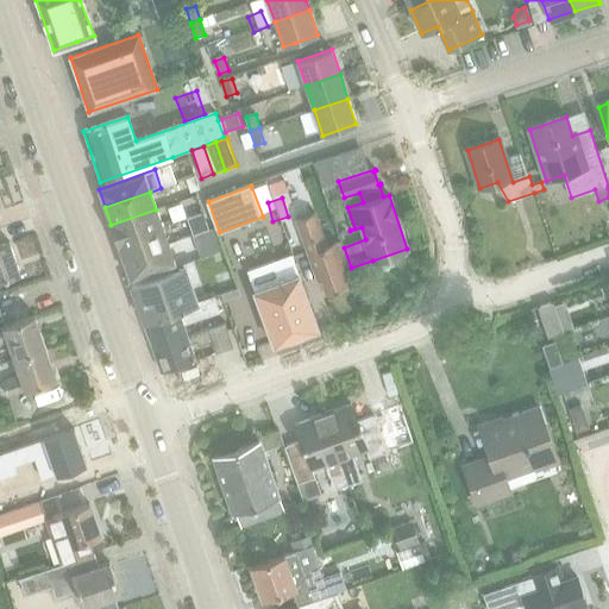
[(162,227),(156,209),(111,225),(117,243),(162,227)]
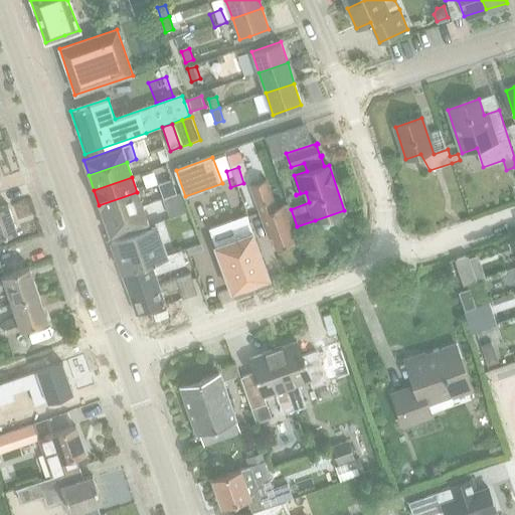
[(292,229),(290,222),(284,206),(276,209),(266,182),(250,188),(269,237),(273,236),(277,248),(293,242),(289,230),(292,229)]
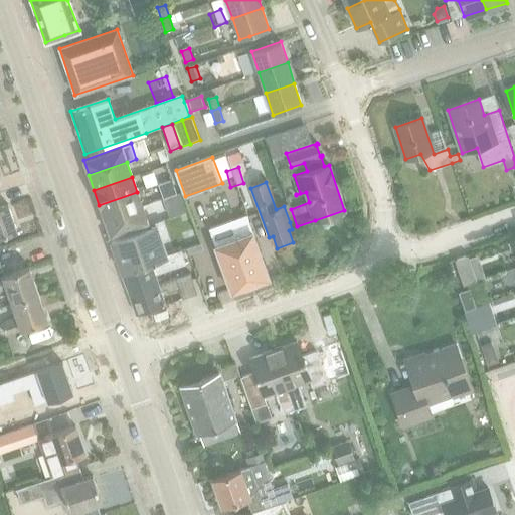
[(142,207),(137,192),(99,205),(104,220),(142,207)]
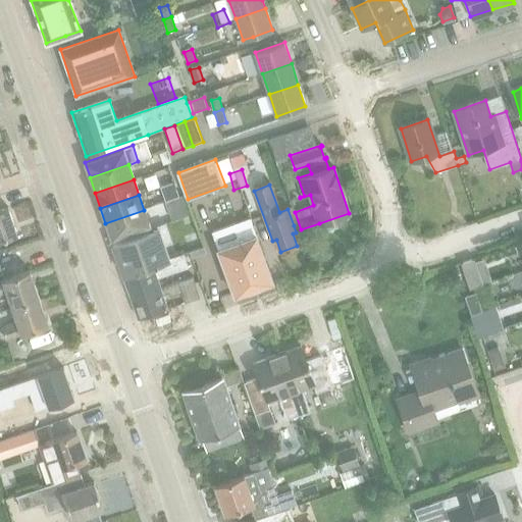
[(0,241),(16,236),(7,208),(0,209),(0,241)]
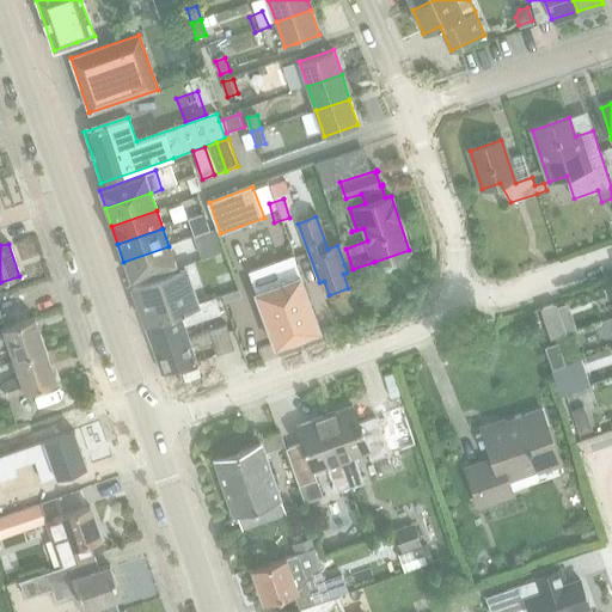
[(175,264),(169,246),(123,262),(130,280),(175,264)]
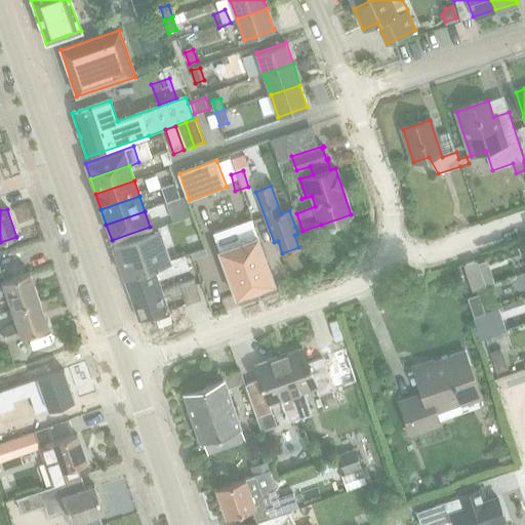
[(234,226),(213,233),(219,250),(236,297),(274,283),(257,237),(255,238),(252,228),(237,234),(234,226)]
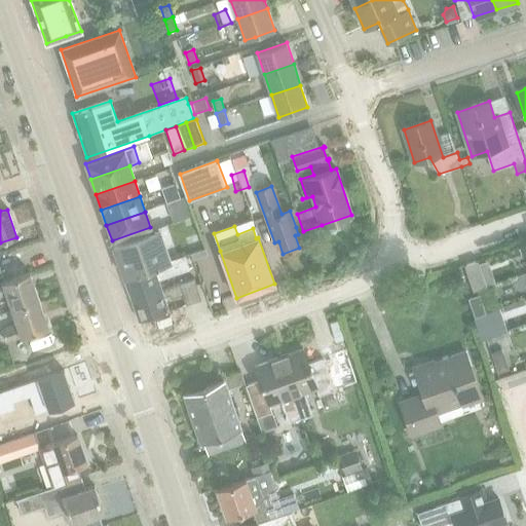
[(124,277),(172,261),(161,231),(142,238),(114,248),(124,277)]
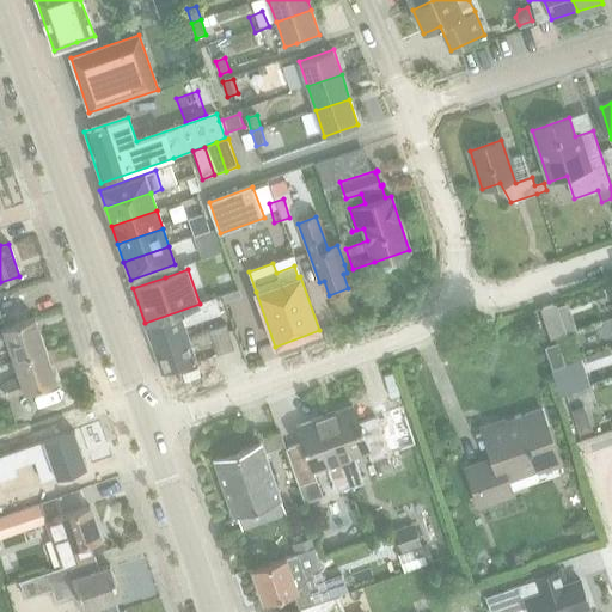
[(224,295),(222,297),(225,304),(242,298),(239,291),(224,295)]
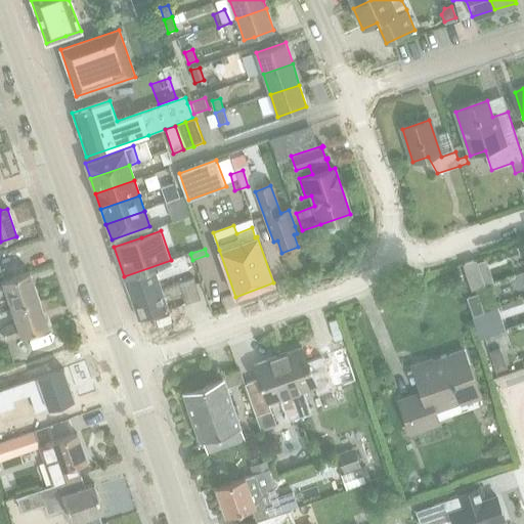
[(157,280),(176,274),(188,269),(183,256),(171,260),(124,276),(132,300),(161,291),(157,280)]
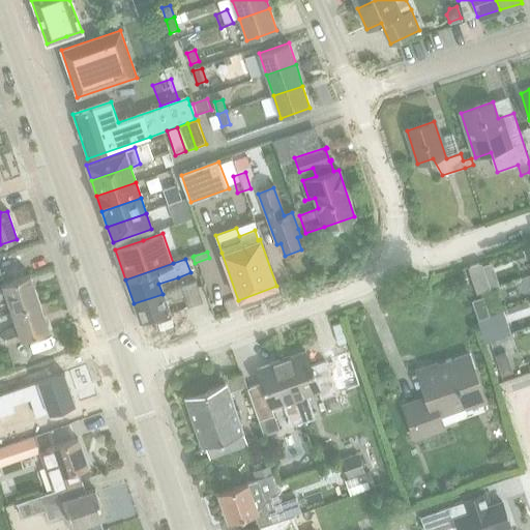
[(489,289),(480,265),(469,269),(477,293),(489,289)]
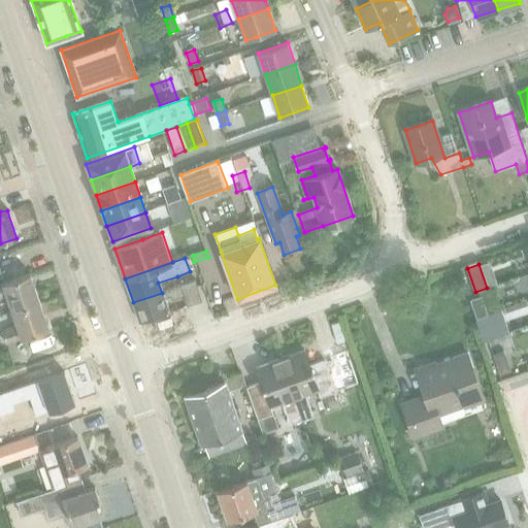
[(0,297),(5,296),(10,310),(38,300),(29,273),(0,283),(0,297)]
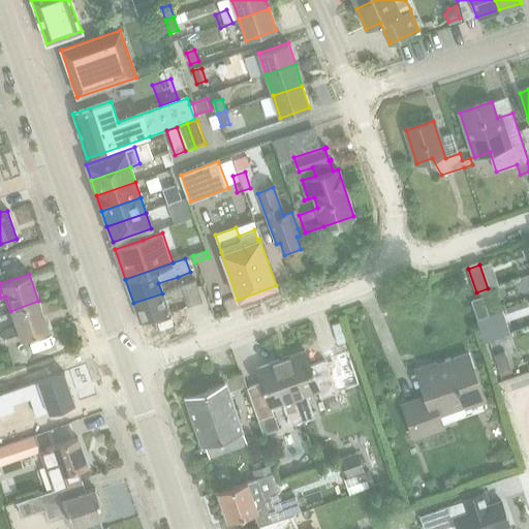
[(180,287),(162,293),(133,303),(141,323),(168,314),(164,300),(170,298),(172,302),(184,298),(187,307),(203,301),(196,281),(180,287)]
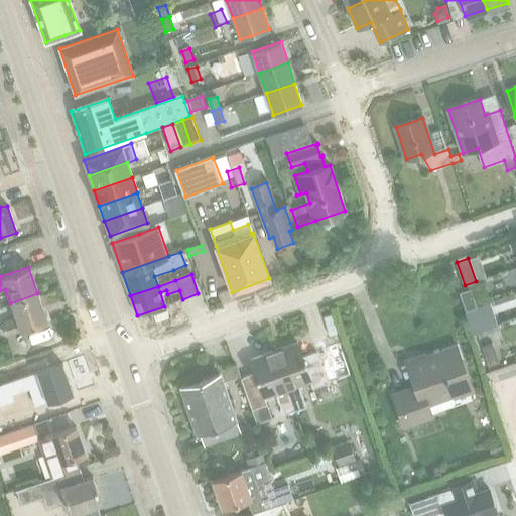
[(5,336),(27,328),(46,321),(37,293),(10,303),(15,317),(1,323),(5,336)]
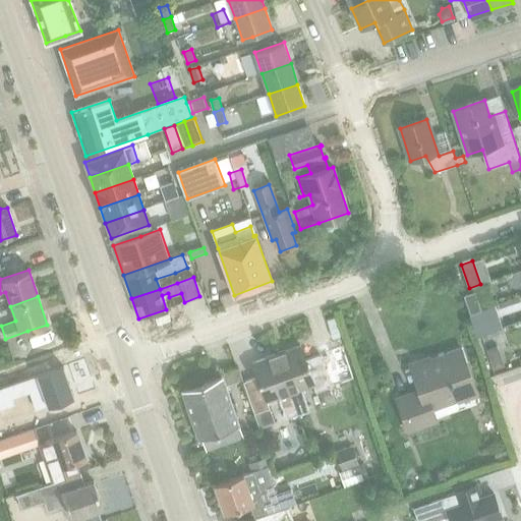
[(480,303),(477,296),(466,300),(468,307),(480,303)]
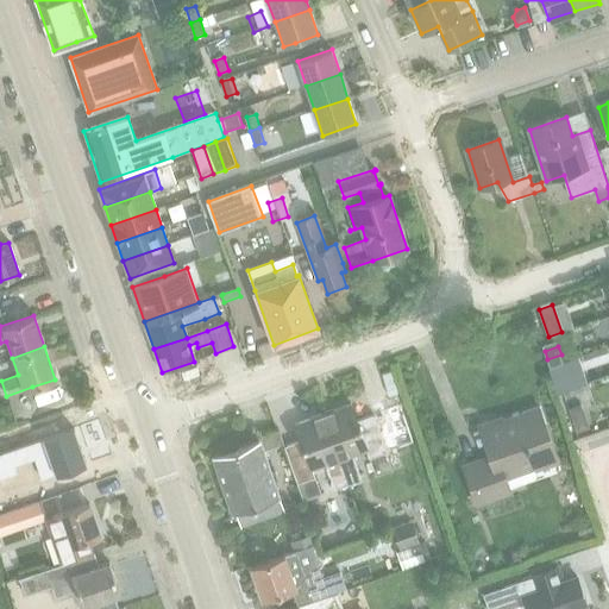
[(548,368),(552,380),(566,375),(563,363),(548,368)]
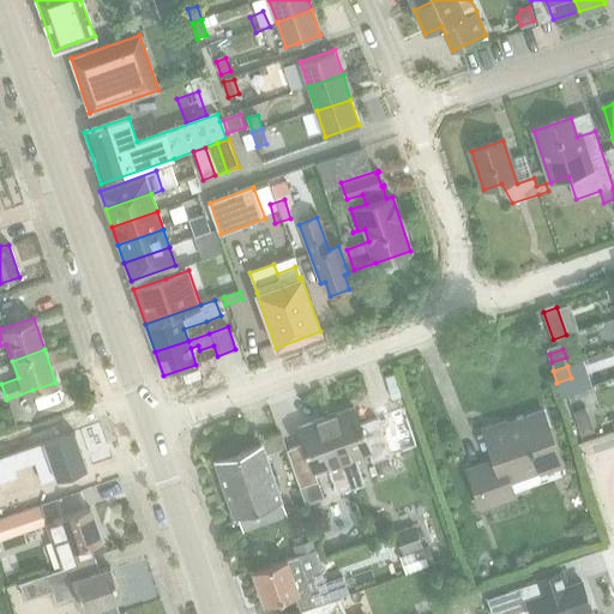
[(325,417),(350,491),(365,486),(355,459),(369,455),(372,462),(390,456),(377,417),(360,423),(354,408),(325,417)]
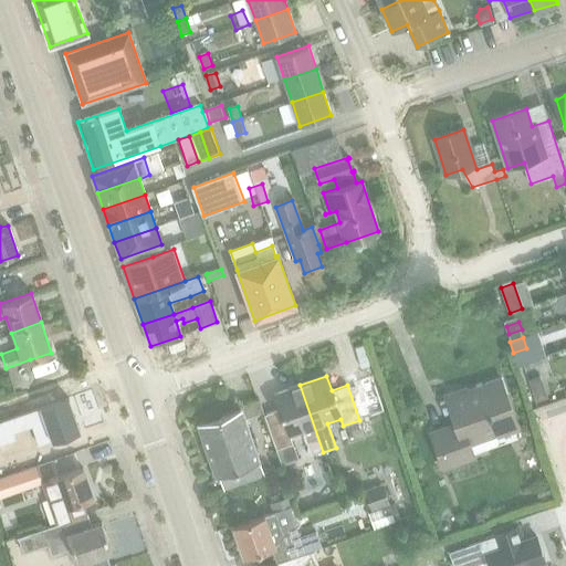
[(442,469),(463,462),(474,459),(469,443),(516,428),(501,383),(447,401),(456,427),(431,436),(442,469)]
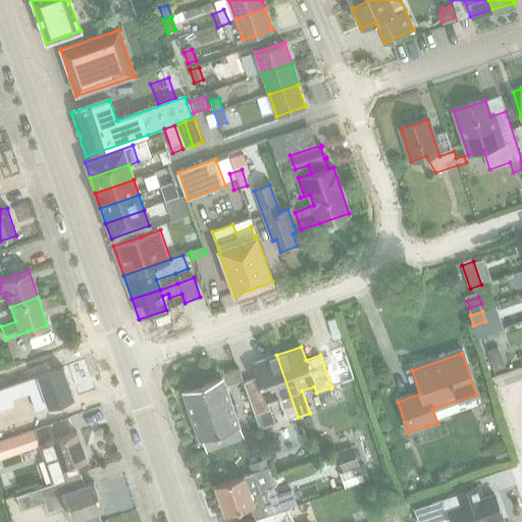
[(257,377),(244,382),(255,414),(270,409),(268,403),(280,399),(288,420),(298,417),(276,355),(253,363),(257,377)]
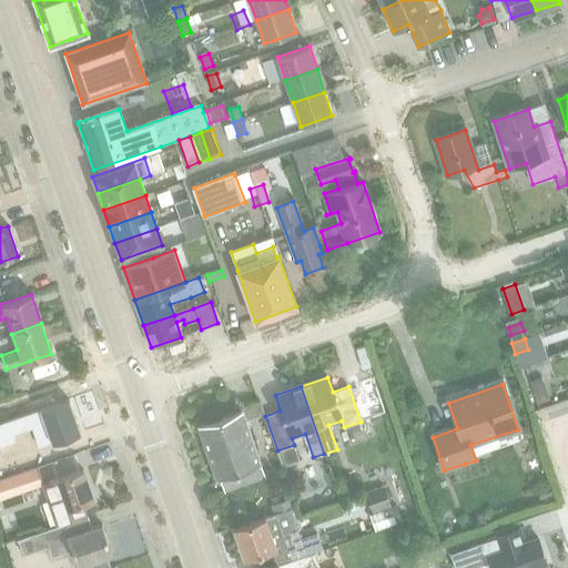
[(546,388),(535,393),(538,402),(549,398),(546,388)]
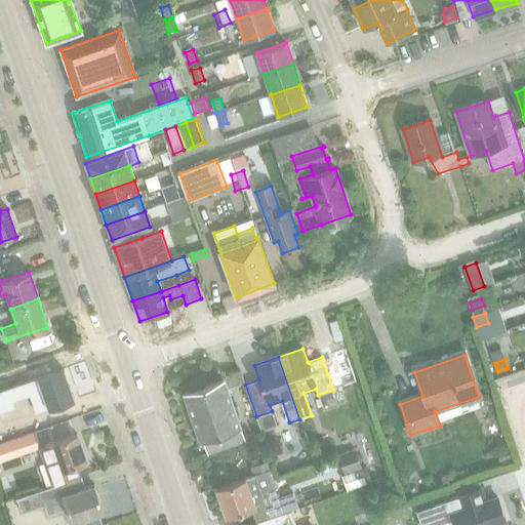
[(25,382),(0,391),(0,410),(1,412),(14,408),(12,401),(30,395),(36,413),(42,411),(74,400),(64,369),(25,382)]
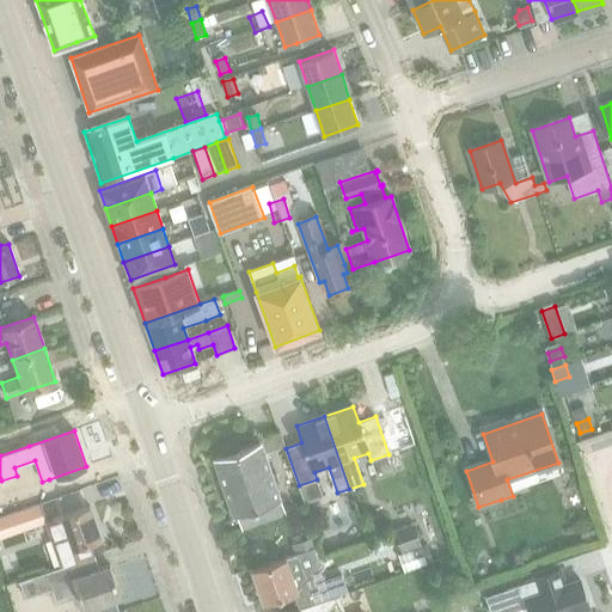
[(286,514),(279,493),(264,453),(285,446),(280,432),(258,439),(259,444),(214,459),(233,514),(242,512),(248,527),(286,514)]
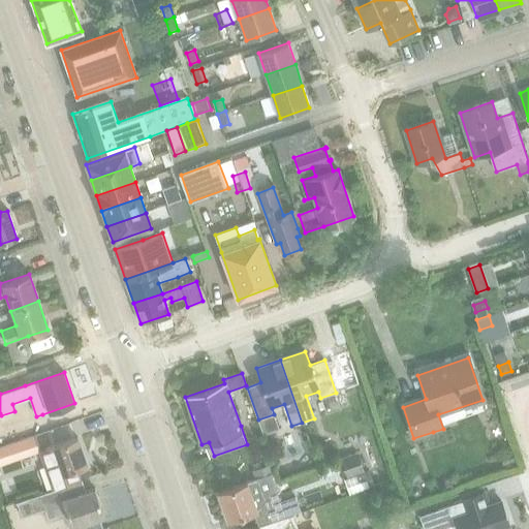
[(0,448),(0,465),(39,453),(35,437),(0,448)]
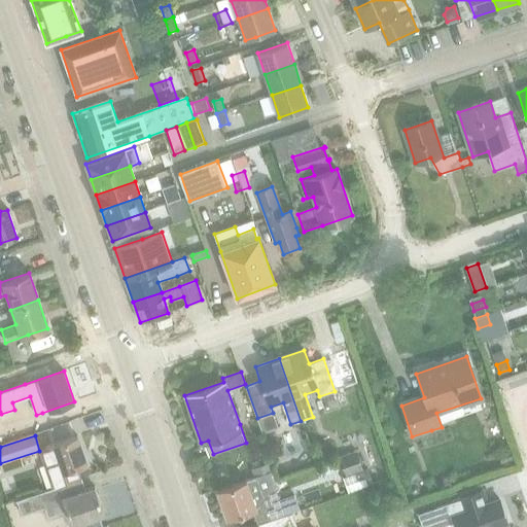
[(50,461),(44,462),(54,489),(79,479),(75,466),(86,463),(77,436),(45,447),(50,461)]
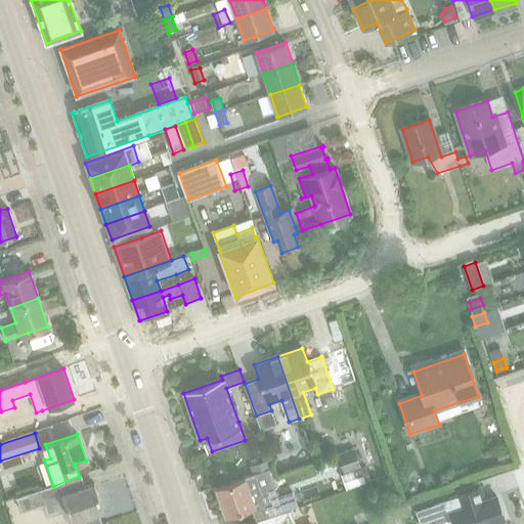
[(353,451),(337,456),(343,473),(359,467),(353,451)]
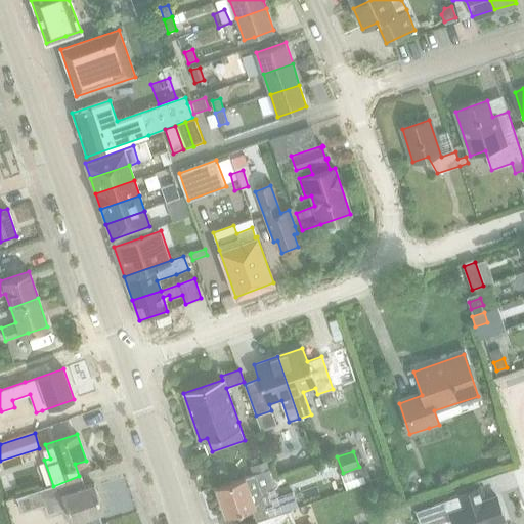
[(267,463),(251,468),(253,476),(256,475),(269,470),(267,463)]
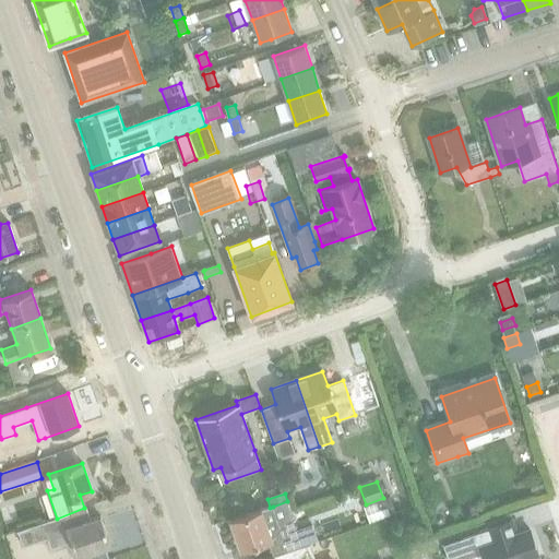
[(391,498),(365,507),(369,522),(395,513),(391,498)]
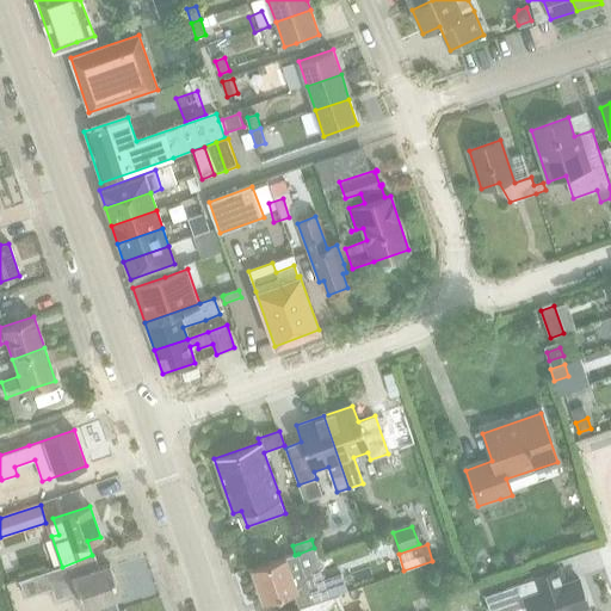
[(309,605),(345,592),(332,554),(319,557),(316,548),(314,548),(298,554),(309,586),(303,588),(309,605)]
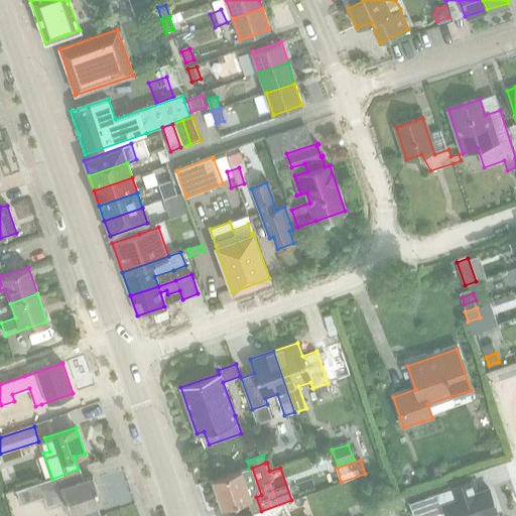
[(72,515),(100,515),(96,505),(102,503),(93,477),(83,480),(79,469),(78,469),(52,479),(17,492),(21,504),(42,496),(46,507),(65,500),(70,515),(72,515)]
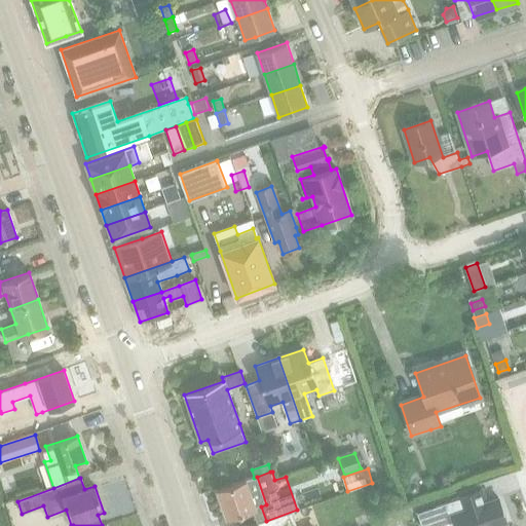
[(227,519),(247,513),(256,510),(246,481),(217,490),(227,519)]
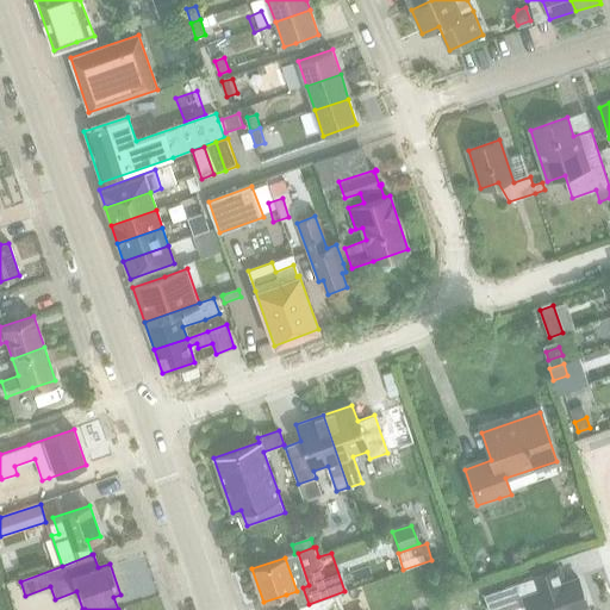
[(335,609),(429,578),(424,564),(344,591),(309,604),(290,609),(335,609)]
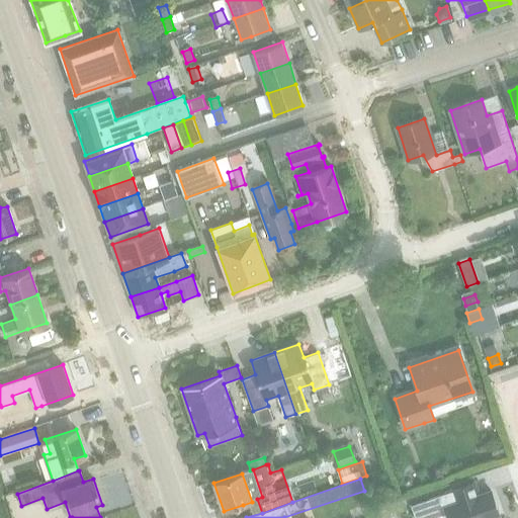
[(452,490),(411,505),(415,517),(431,517),(446,513),(448,517),(487,517),(499,514),(490,490),(479,494),(475,482),(452,490)]
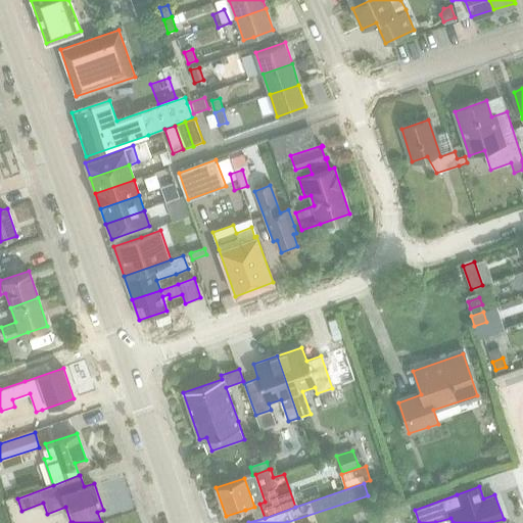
[(395,522),(392,513),(380,518),(382,522),(395,522)]
